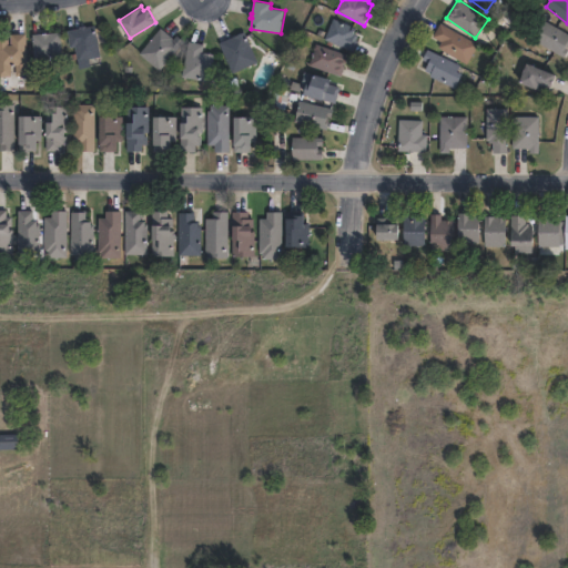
[(357,41),(353,51),(334,43),(333,47),(327,44),(328,41),(325,40),(335,19),(356,28),(354,33),(359,36),(357,41)]
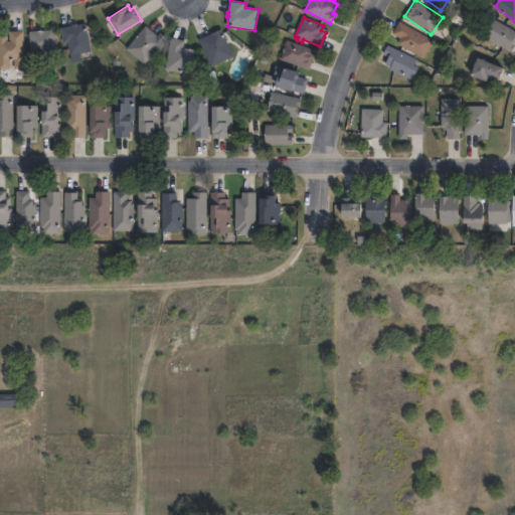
[(514,29),(514,41),(514,43),(514,48),(513,52),(485,36),(495,18),(514,29)]
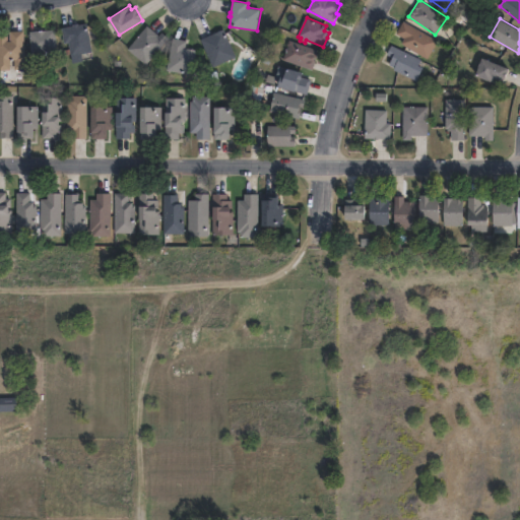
[(439,41),(429,59),(401,44),(404,38),(397,34),(404,21),(439,41)]
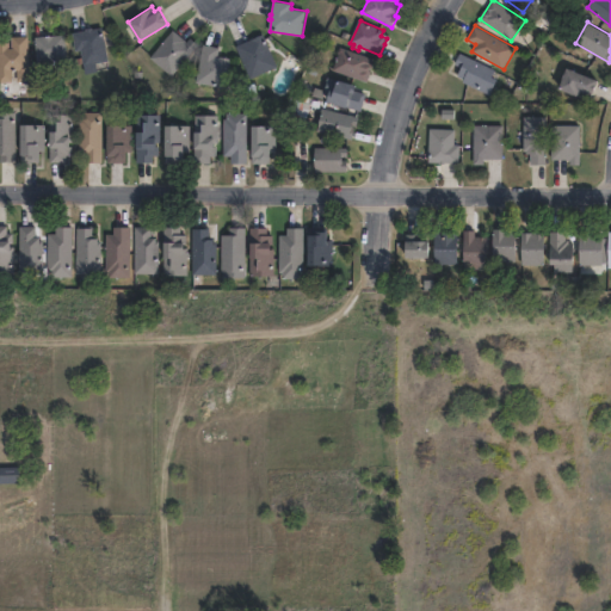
[(103,28),(104,36),(113,35),(115,47),(106,48),(110,69),(85,74),(84,65),(76,66),(75,60),(82,59),(80,50),(75,51),(72,34),(86,30),(86,29),(92,28),(92,30),(103,28)]
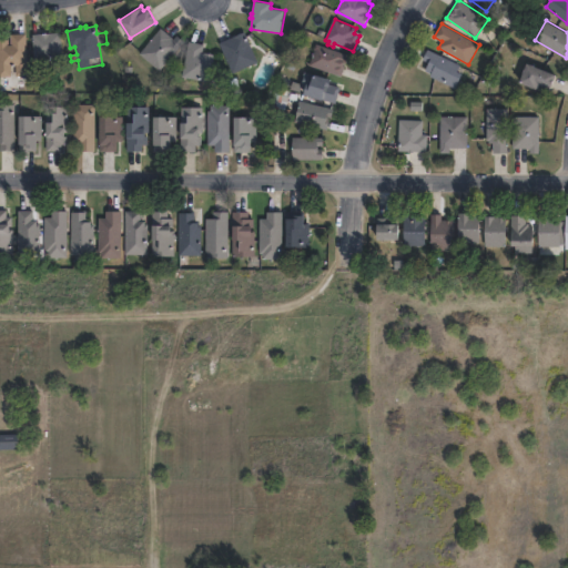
[(161,29),(174,39),(178,36),(184,41),(160,70),(140,54),(161,29)]
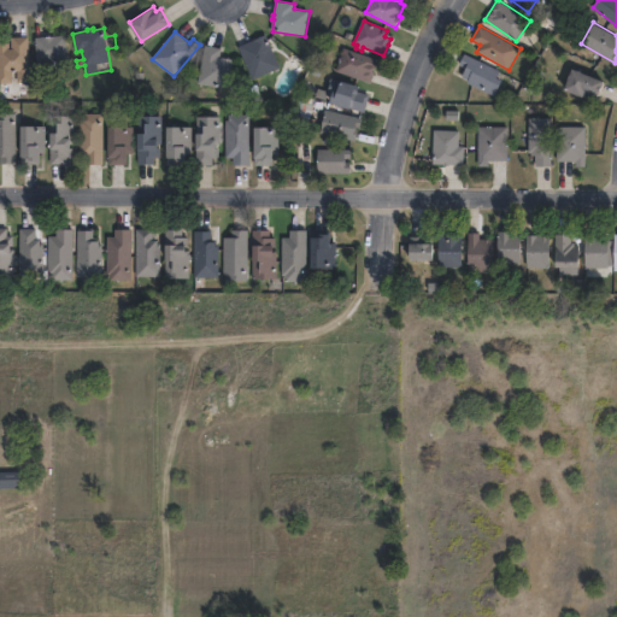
[(282,69),(254,81),(239,47),(266,34),(282,69)]
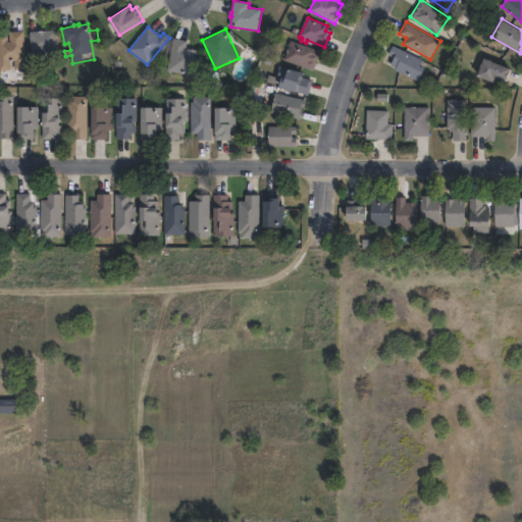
[(25,30),(27,69),(15,69),(14,59),(10,59),(10,70),(0,70),(0,37),(9,37),(9,41),(10,41),(10,31),(25,30)]
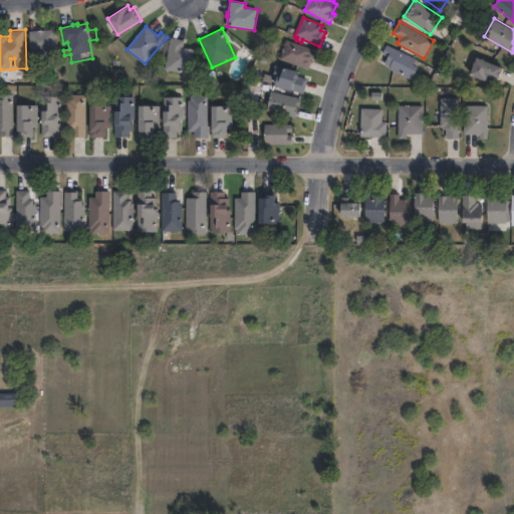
[(56,50),(31,52),(30,31),(54,30),(56,50)]
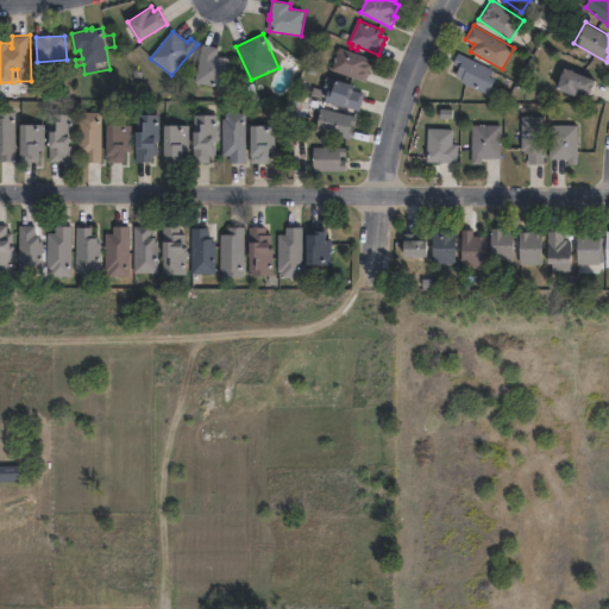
[(230,58),(224,88),(195,82),(203,44),(220,48),(218,56),(230,58)]
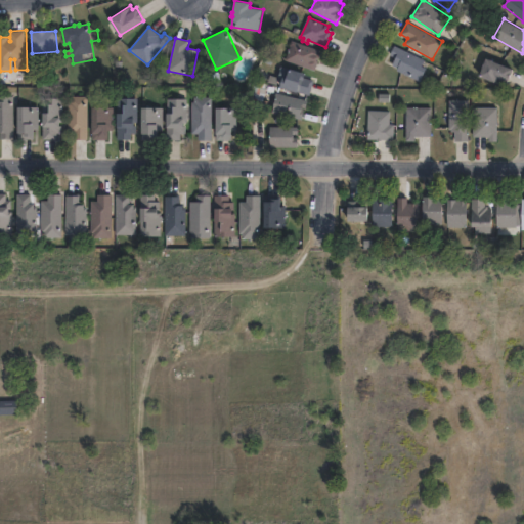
[(292,41),(324,52),(321,59),(318,58),(317,60),(318,61),(315,71),(286,60),(291,45),(292,41)]
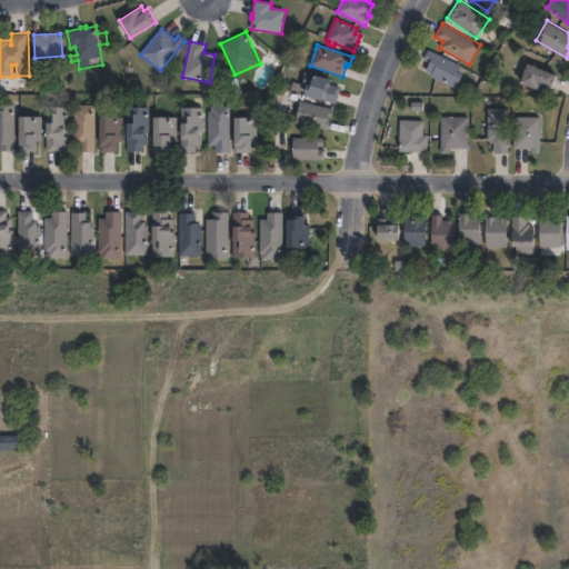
[(463,75),(456,89),(431,77),(433,73),(426,70),(430,62),(425,59),(429,49),(462,66),(459,72),(463,75)]
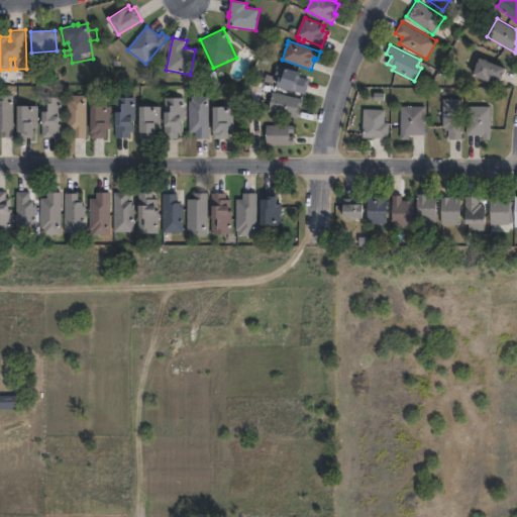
[(508,68),(503,81),(499,79),(497,84),(473,75),(481,57),(508,68)]
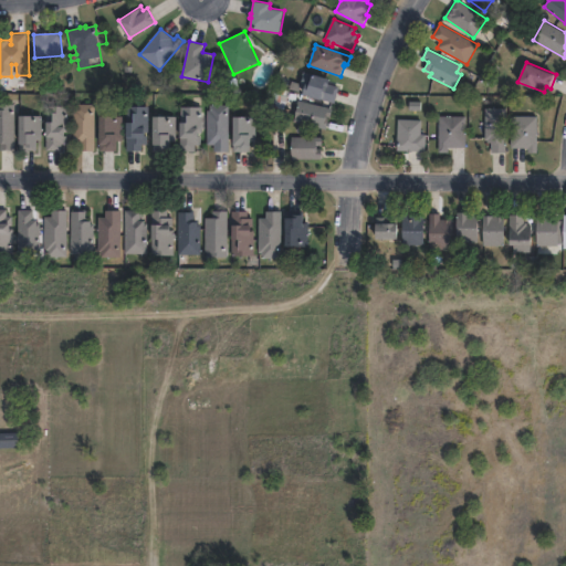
[(338,86),(334,102),(303,93),(305,86),(301,85),(305,71),(331,79),(329,84),(338,86)]
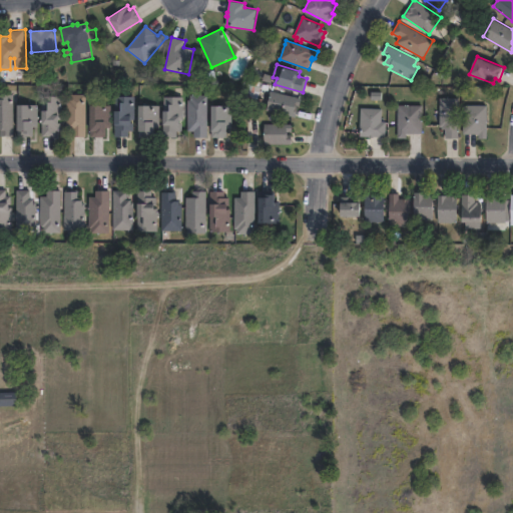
[(292,92),(291,95),(302,97),(300,106),(298,106),(297,107),(298,108),(296,117),(267,110),(272,91),(281,93),(282,89),(292,92)]
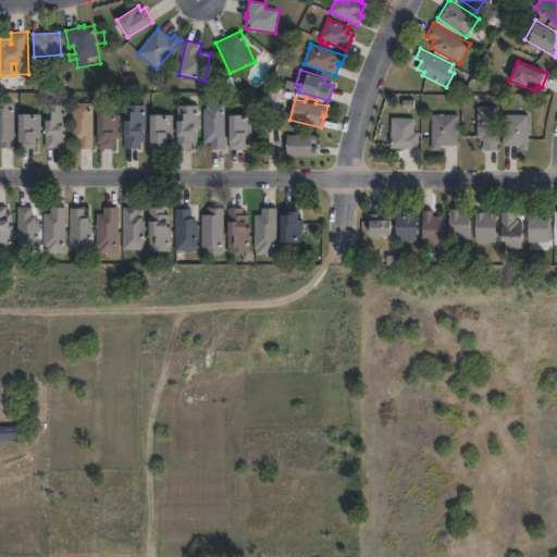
[(0,102),(14,103),(13,148),(0,148),(0,102)]
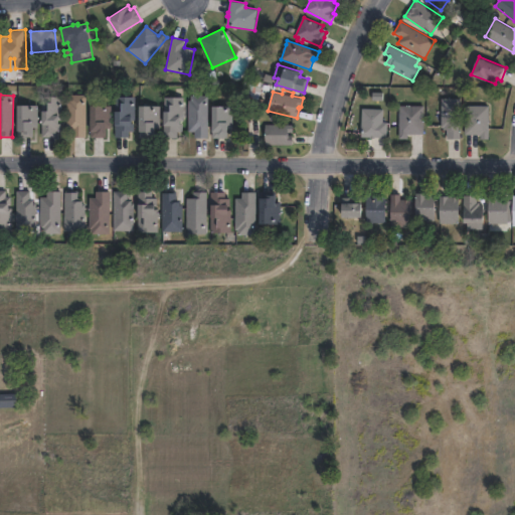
[(87,95),(86,138),(72,138),(73,131),(66,131),(66,100),(69,100),(69,95),(87,95)]
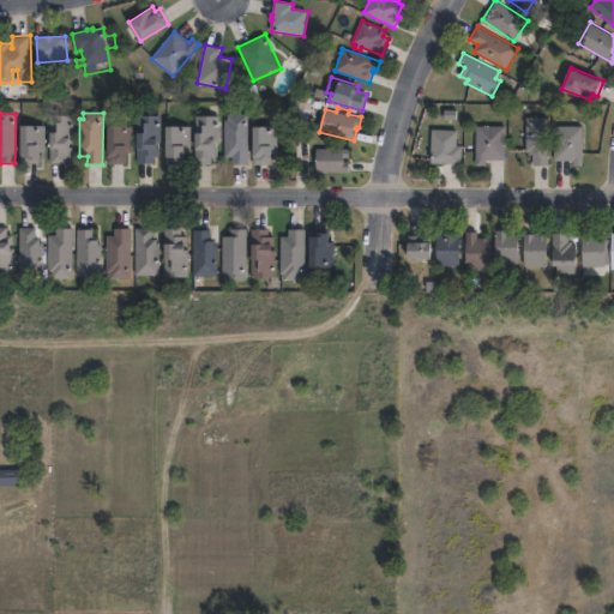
[(250,114),(248,164),(233,164),(233,157),(226,157),(226,120),(228,120),(228,114),(250,114)]
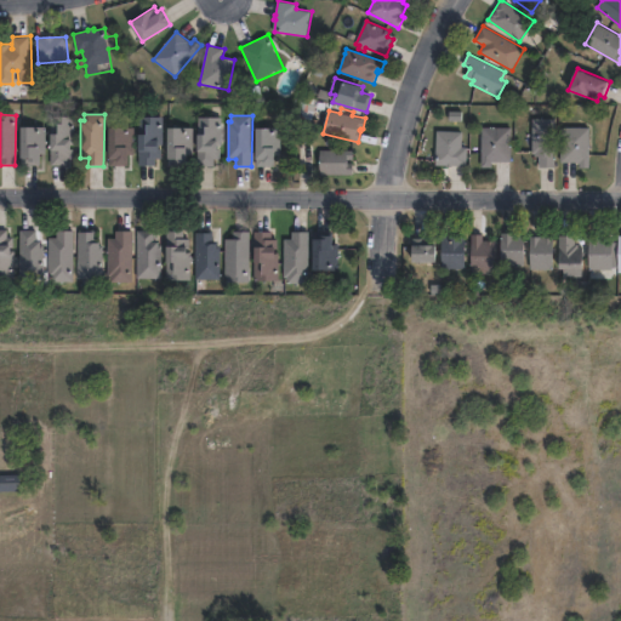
[(70,144),(70,148),(74,148),(74,159),(68,159),(68,165),(50,165),(50,117),(75,117),(74,144),(70,144)]
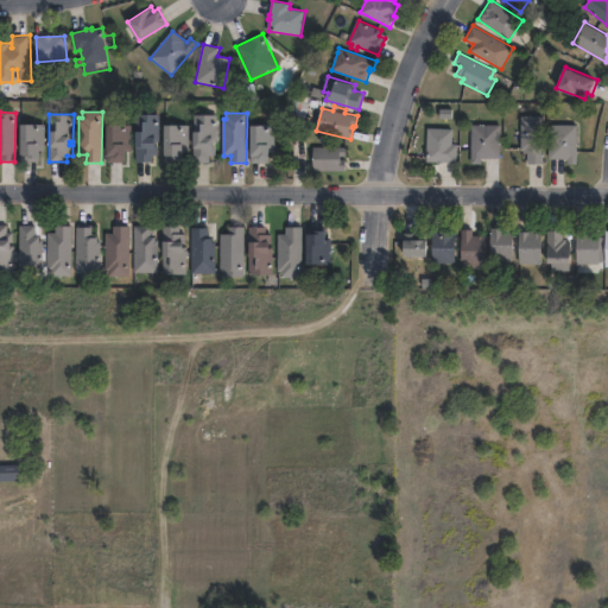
[(156,143),(156,146),(158,146),(158,156),(152,154),(152,163),(134,162),(135,114),(160,114),(159,143),(156,143)]
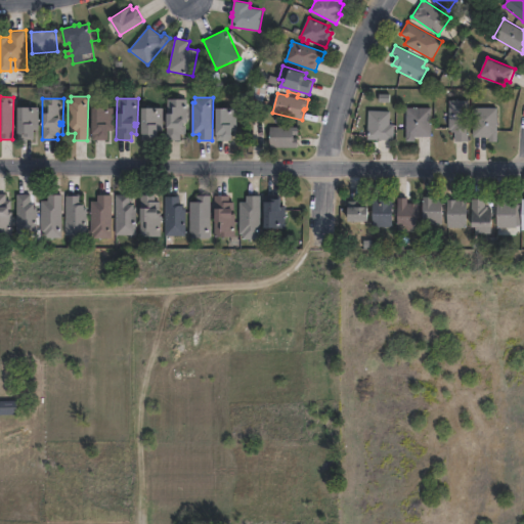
[(183,122),(183,126),(186,126),(186,133),(181,133),(181,139),(167,139),(167,99),(187,98),(187,122),(183,122)]
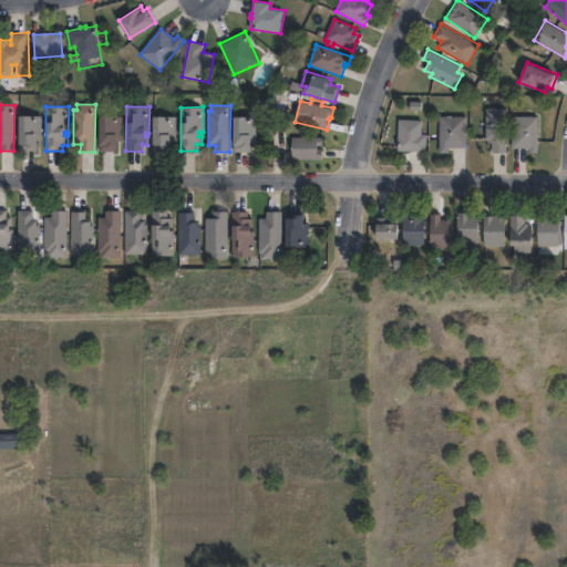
[(165,152),(154,152),(153,116),(166,115),(166,109),(177,109),(177,142),(171,142),(171,148),(165,148),(165,152)]
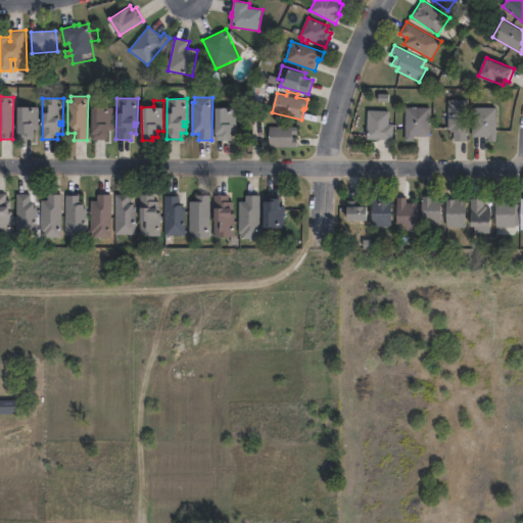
[(468,100),(467,141),(456,141),(456,132),(452,132),(452,129),(449,129),(449,100),(468,100)]
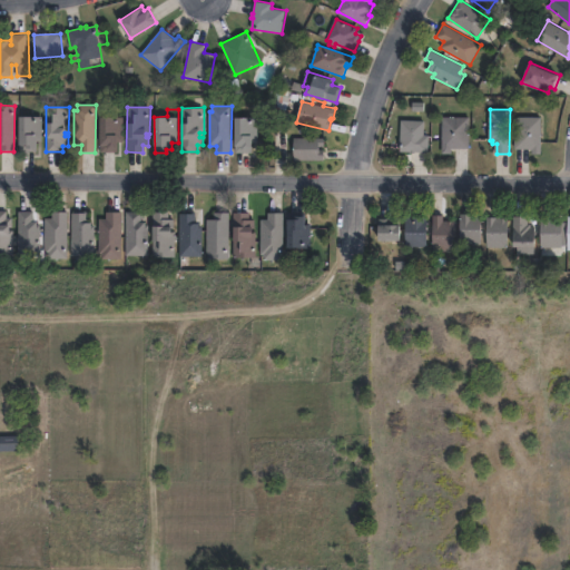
[(37,151),(19,151),(19,117),(41,117),(41,140),(37,140),(37,151)]
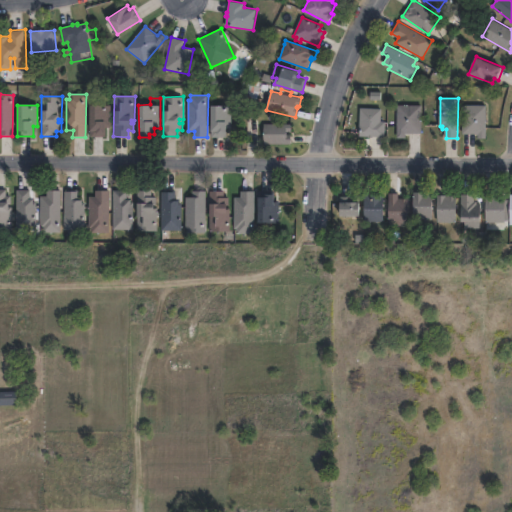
[(111,105),(111,127),(106,127),(106,137),(89,136),(89,105),(111,105)]
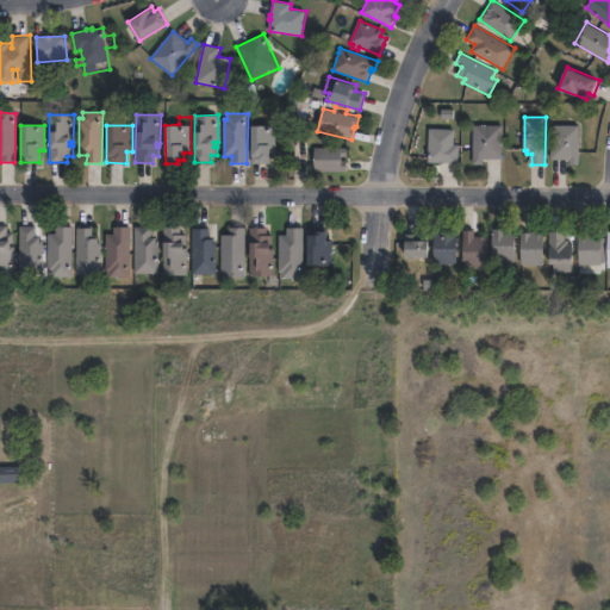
[(277,125),(277,153),(271,153),(271,163),(253,162),(253,156),(251,156),(251,125),(277,125)]
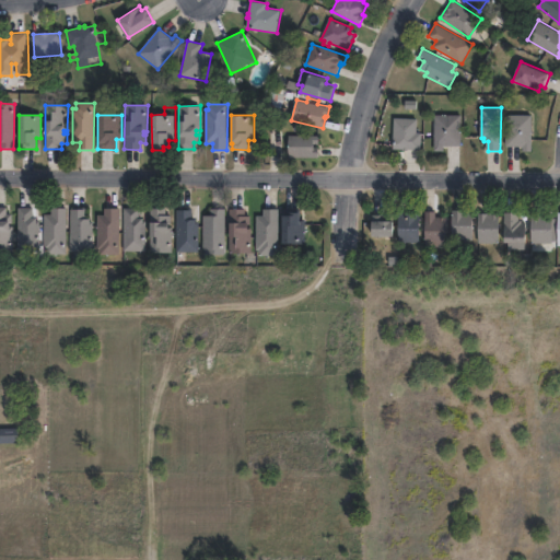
[(444,151),(434,151),(435,115),(461,115),(461,147),(444,147),(444,151)]
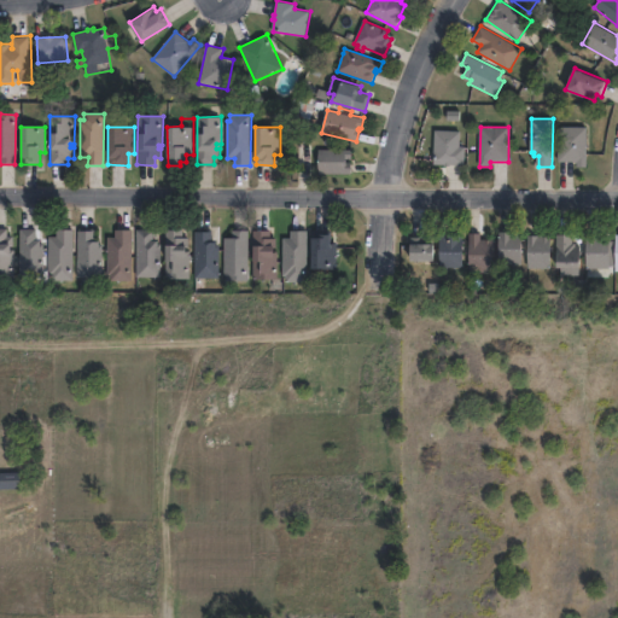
[(588,127),(587,167),(577,167),(578,161),(559,161),(559,127),(588,127)]
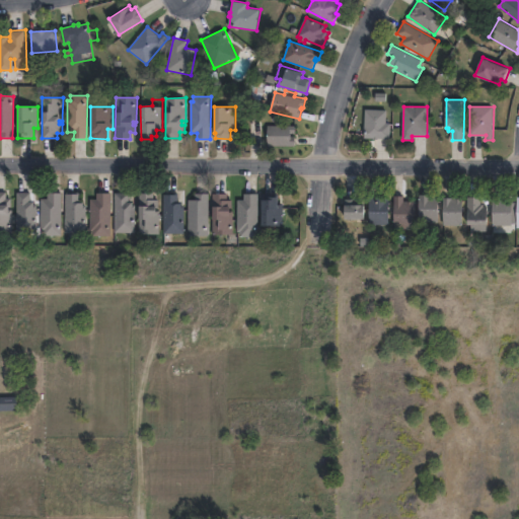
[(391,124),(391,139),(384,139),(383,149),(378,148),(378,142),(375,142),(375,139),(364,139),(365,109),(387,109),(386,124),(391,124)]
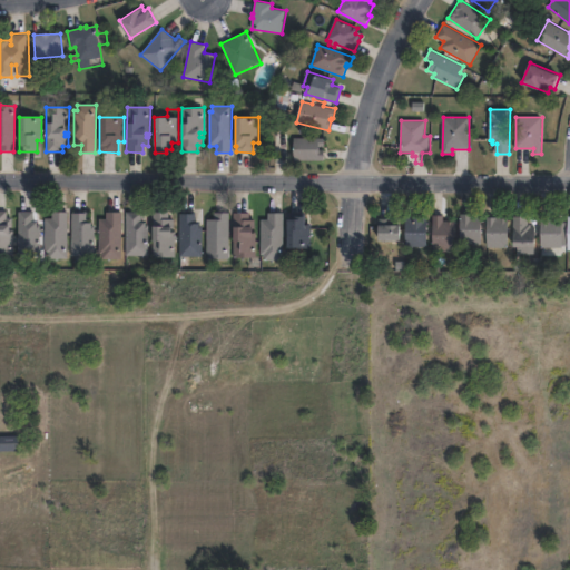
[(318,147),(318,149),(326,149),(326,159),(294,160),(294,138),(325,138),(325,147),(318,147)]
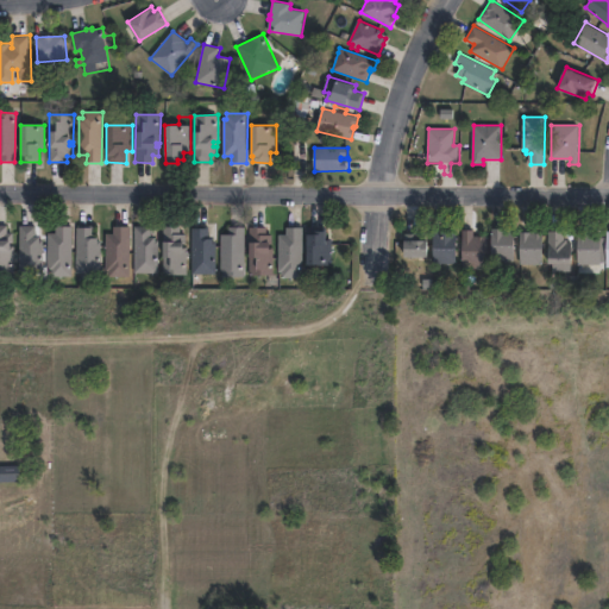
[(13,232),(13,244),(10,243),(10,246),(14,246),(13,275),(0,274),(0,225),(6,225),(6,232),(13,232)]
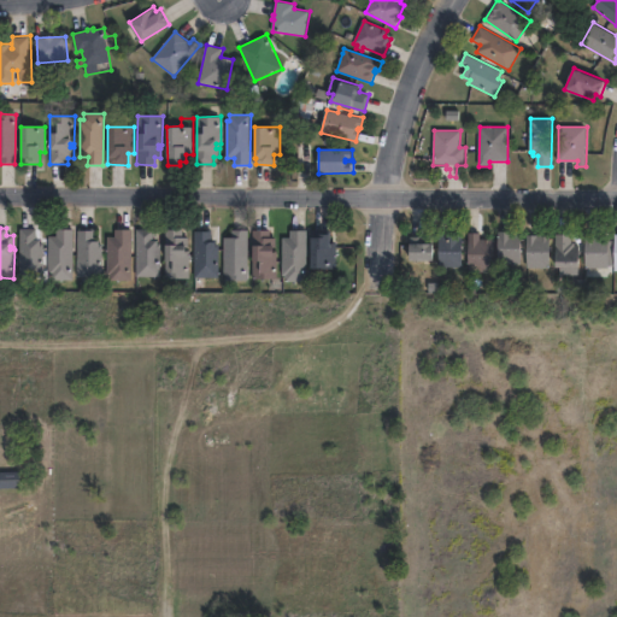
[(36,229),(36,240),(41,240),(41,245),(43,245),(43,275),(19,275),(19,229),(36,229)]
